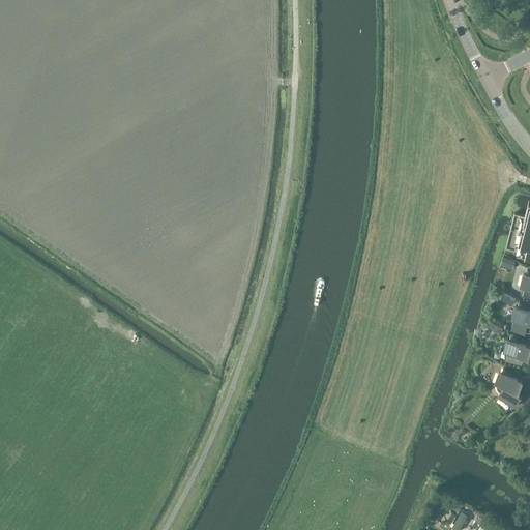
[(529,217),(524,216),(513,213),(505,248),(529,255),(529,217)]
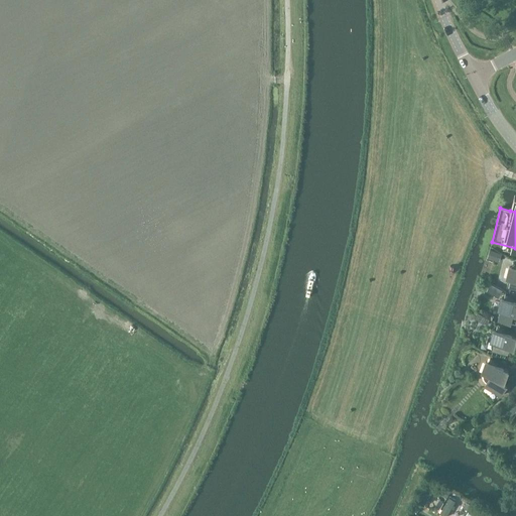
[(515,263),(513,262),(512,266),(509,265),(505,279),(509,280),(507,288),(515,289),(515,263)]
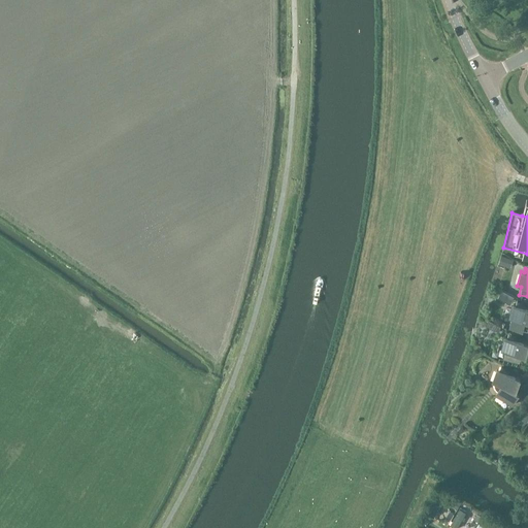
[(526,307),(527,305),(517,300),(516,304),(513,304),(508,318),(512,319),(509,327),(514,328),(513,330),(519,331),(519,330),(527,332),(527,331),(527,309),(525,309),(526,307)]
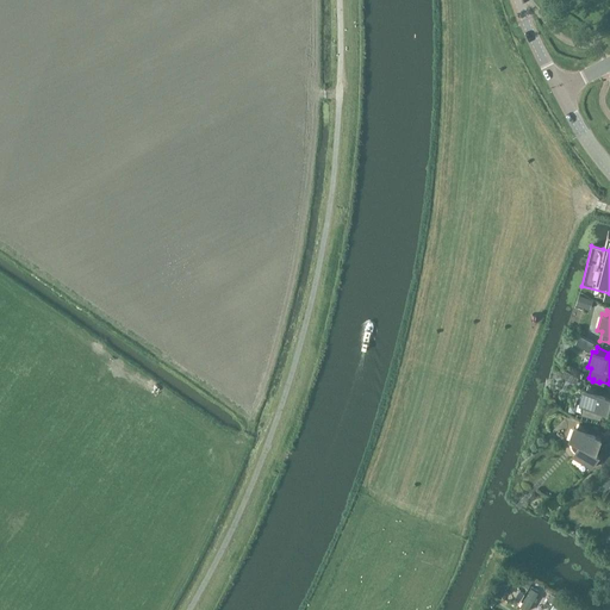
[(598,392),(596,391),(597,390),(591,386),(587,386),(587,390),(583,388),(579,405),(584,405),(582,416),(601,421),(605,412),(607,409),(609,409),(609,403),(609,398),(598,396),(598,393),(598,392)]
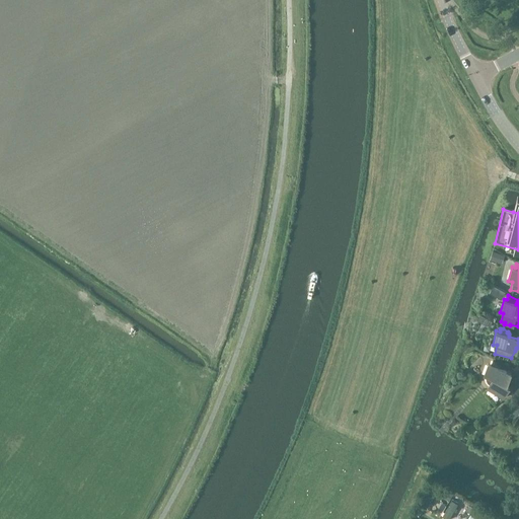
[(485,377),(488,378),(487,380),(488,382),(489,384),(490,386),(488,390),(505,399),(510,389),(504,386),(507,381),(509,382),(512,373),(501,369),(501,368),(502,367),(493,361),(493,362),(491,366),(489,365),(485,377)]
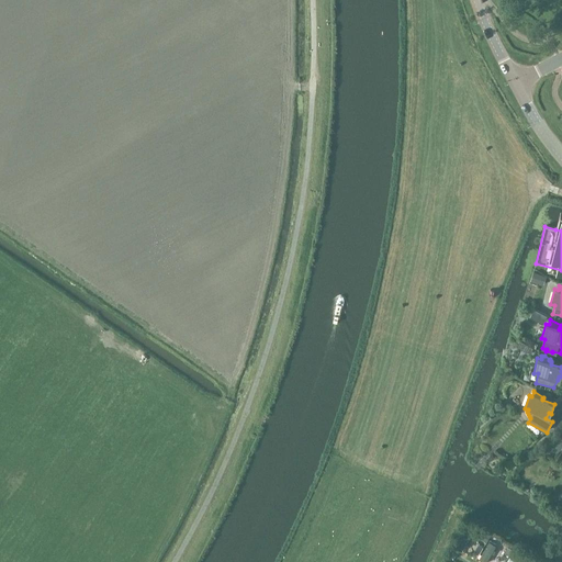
[(561,446),(561,441),(555,438),(551,444),(560,449),(561,446)]
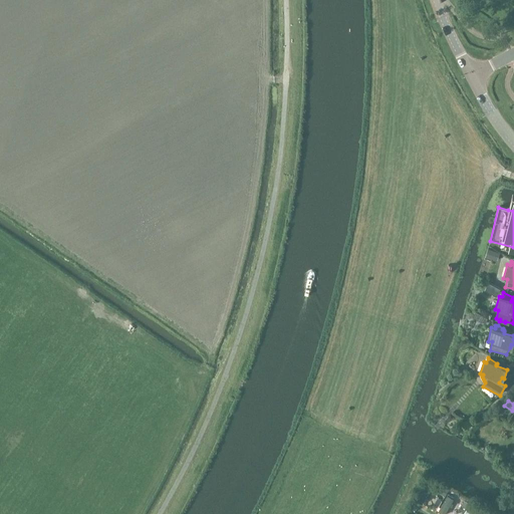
[(437,491),(445,495),(448,491),(440,486),(437,491)]
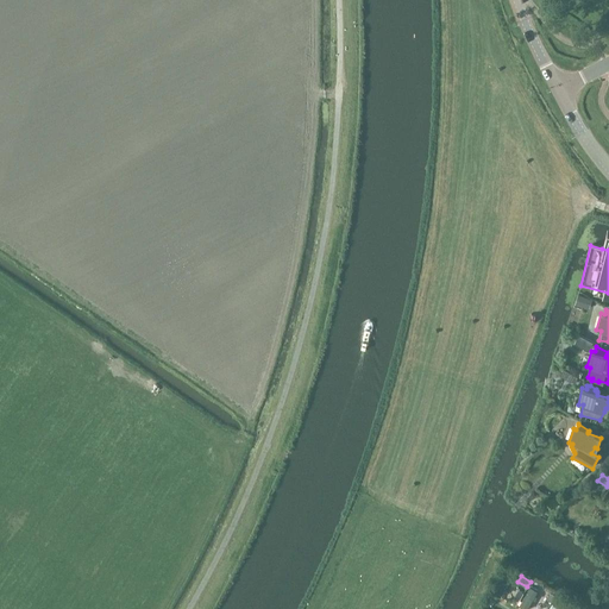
[(525,608),(534,594),(527,590),(518,604),(525,608)]
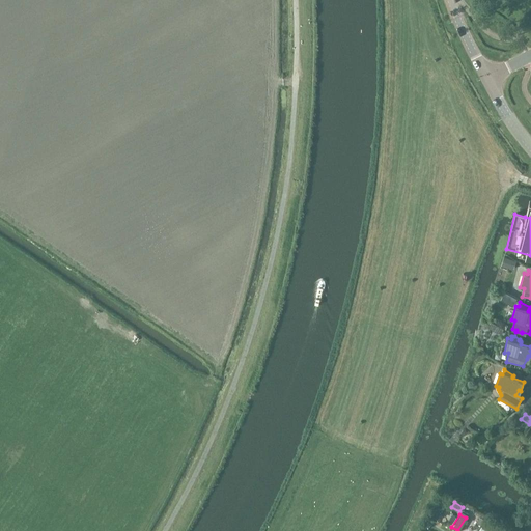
[(475,525),(479,527),(483,520),(479,518),(475,525)]
